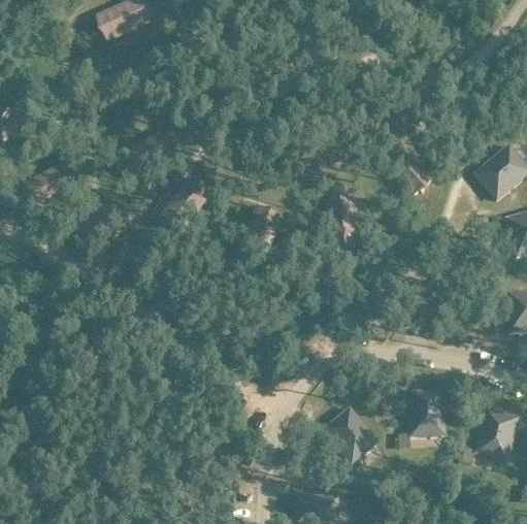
[(131,0),(99,15),(110,39),(153,19),(143,0),(131,0)]
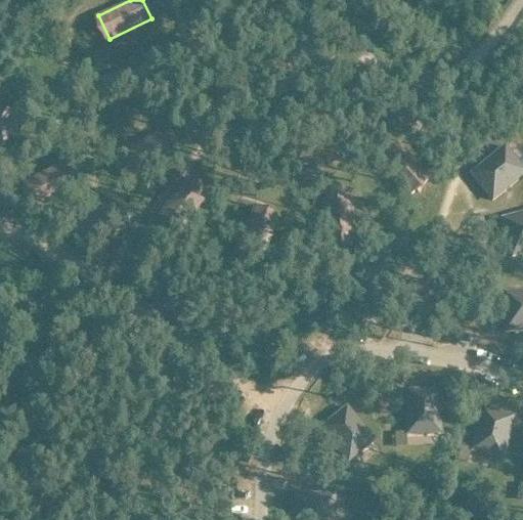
[(0,107),(0,149),(18,118),(0,107)]
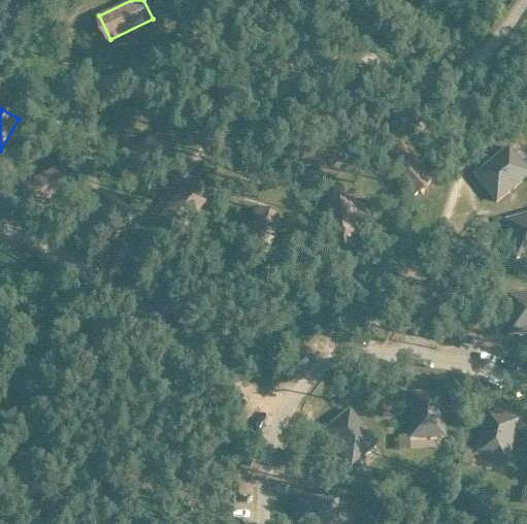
[(382,163),(416,197),(434,178),(400,144),(382,163)]
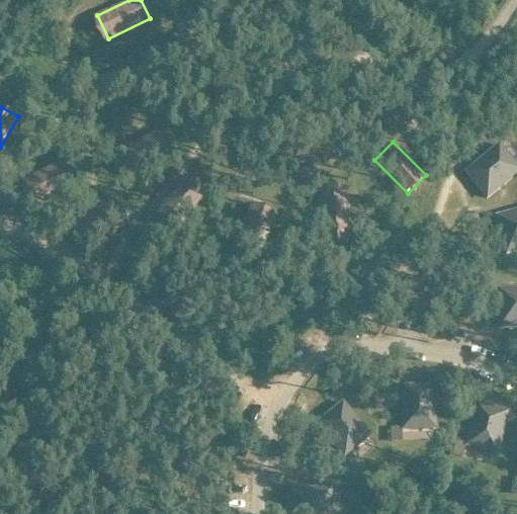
[(516,164),(500,143),(466,170),(487,195),(516,170),(516,164)]
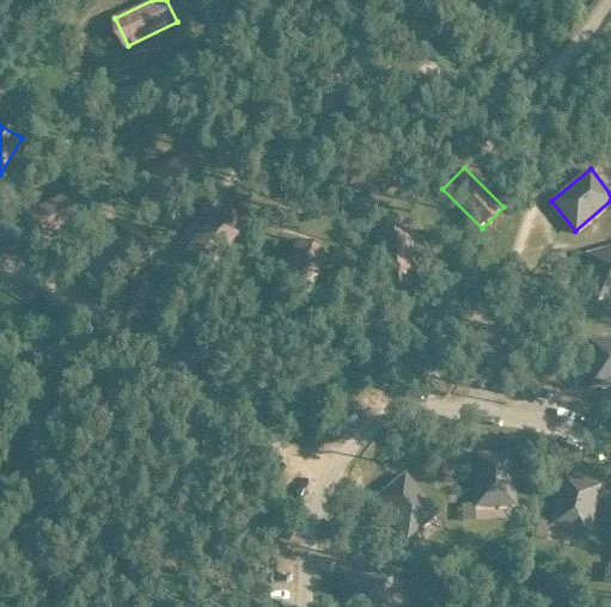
[(89,219),(73,189),(23,214),(38,244),(89,219)]
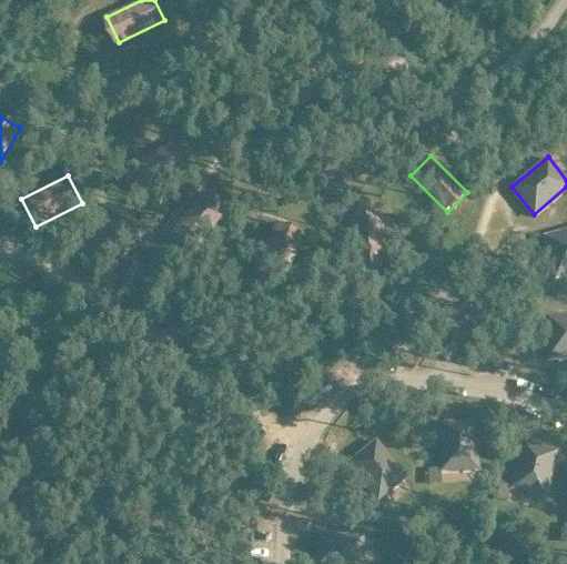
[(196,250),(226,211),(204,193),(173,233),(196,250)]
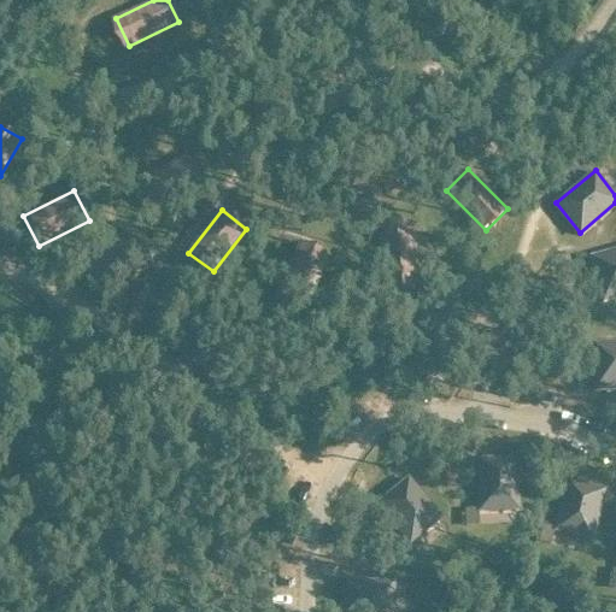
[(418,236),(385,241),(392,301),(426,298),(418,236)]
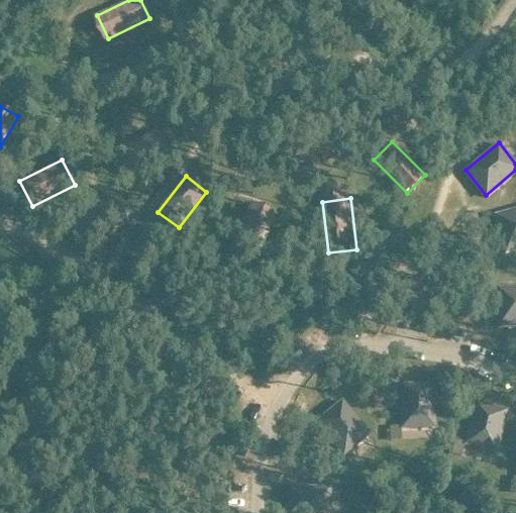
[(254,203),(233,245),(259,258),(280,215),(254,203)]
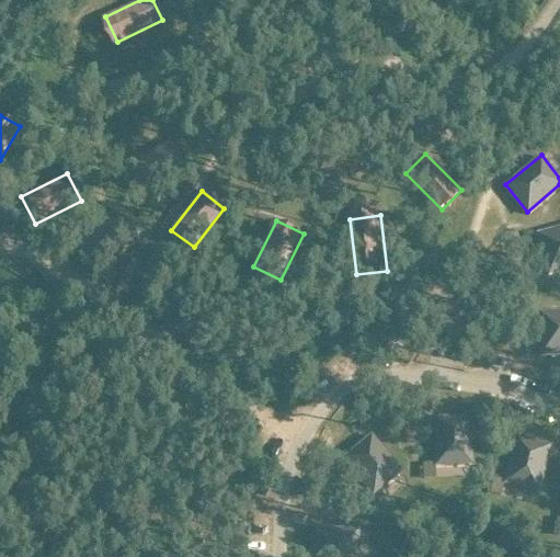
[(559,225),(537,232),(548,272),(559,268),(559,225)]
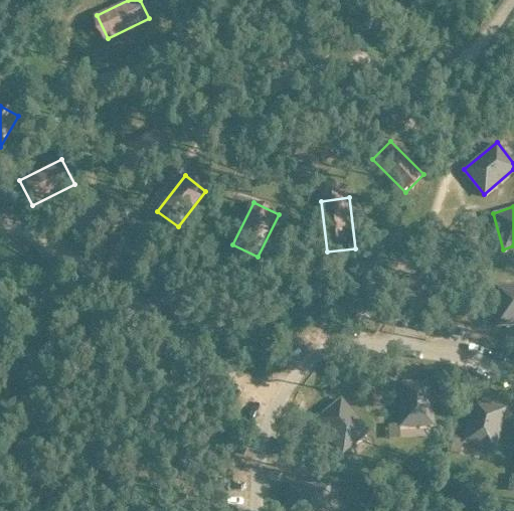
[(513,284),(495,285),(497,323),(513,322),(513,284)]
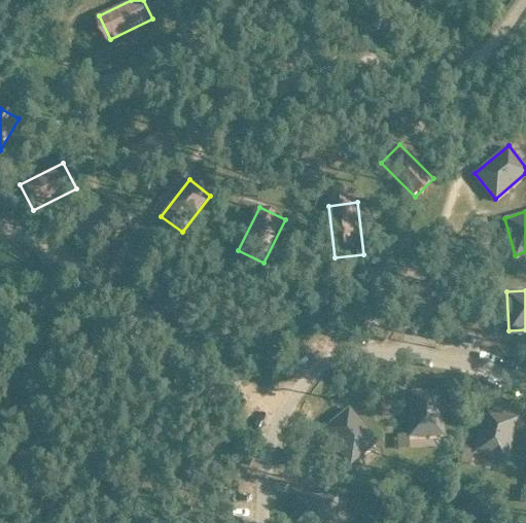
[(444,433),(442,389),(409,390),(410,434),(444,433)]
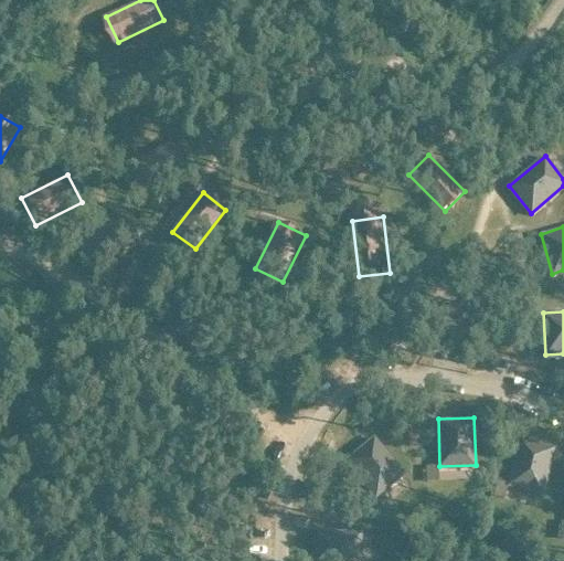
[(404,473),(374,436),(347,459),(376,496),(404,473)]
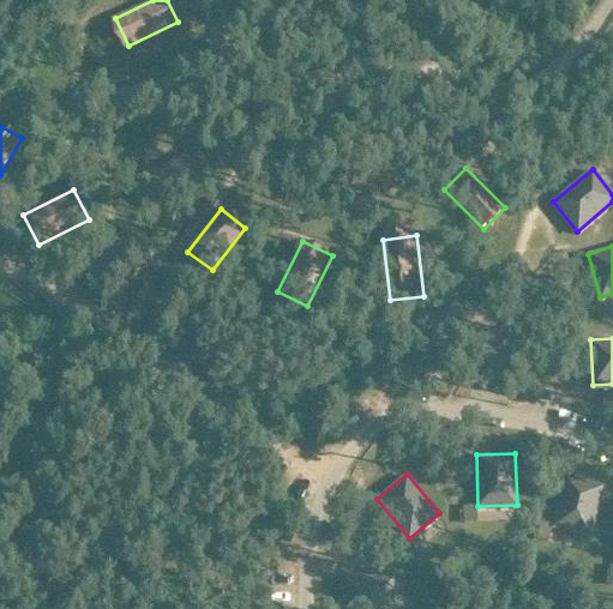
[(590,535),(604,486),(565,476),(553,525),(590,535)]
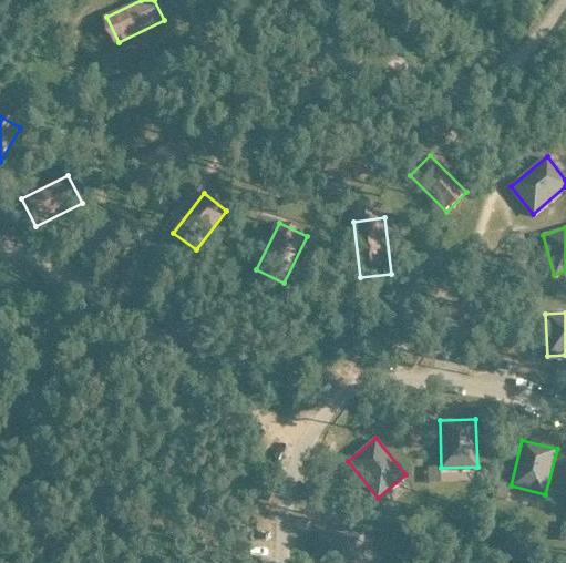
[(361,562),(363,534),(316,531),(314,562),(361,562)]
